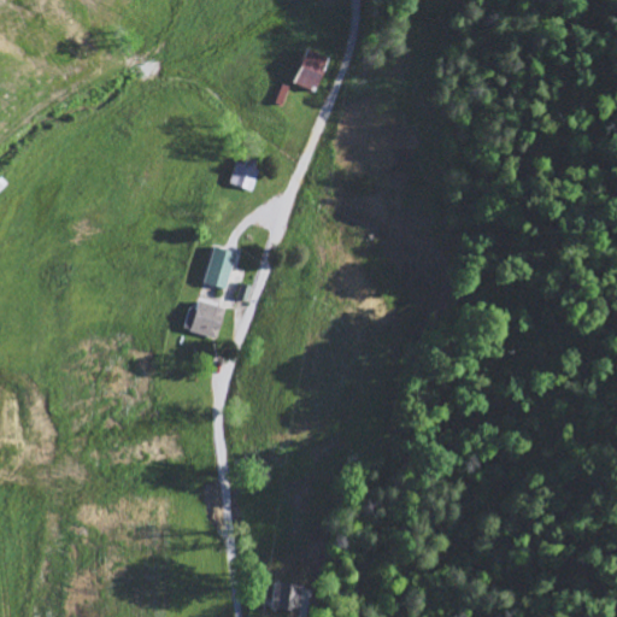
[(317,92),(333,59),(311,50),(295,82),(317,92)]
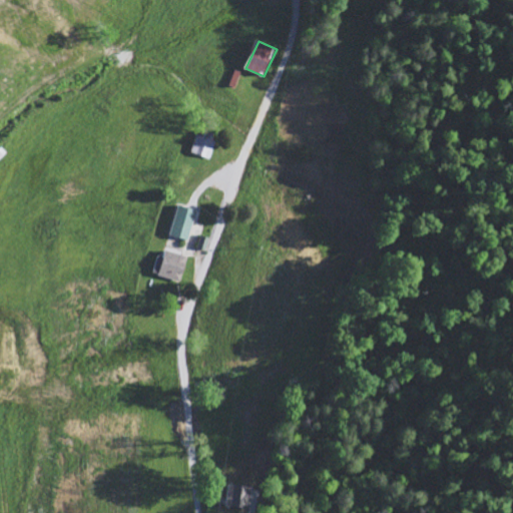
[(231,84),(236,86),(241,72),(236,70),(231,84)]
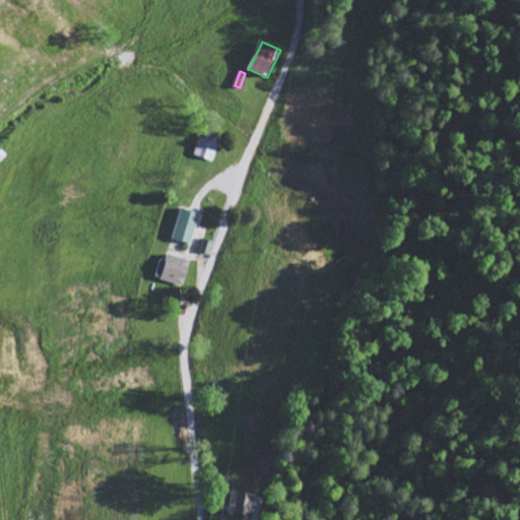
[(219,143),(200,136),(193,154),(212,161),(219,143)]
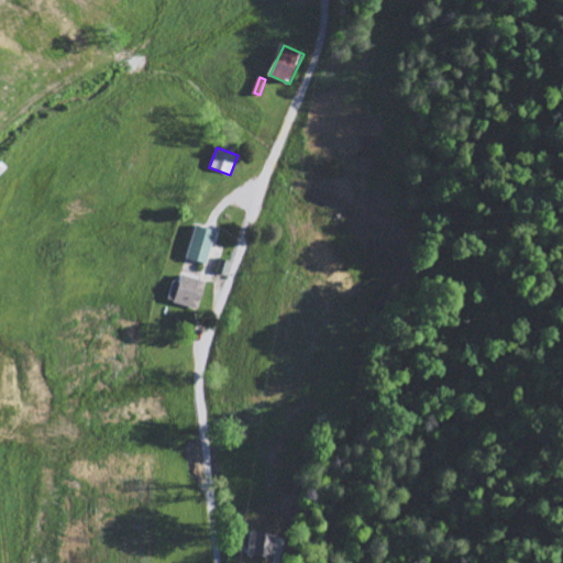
[(186,257),(207,263),(216,231),(195,225),(186,257)]
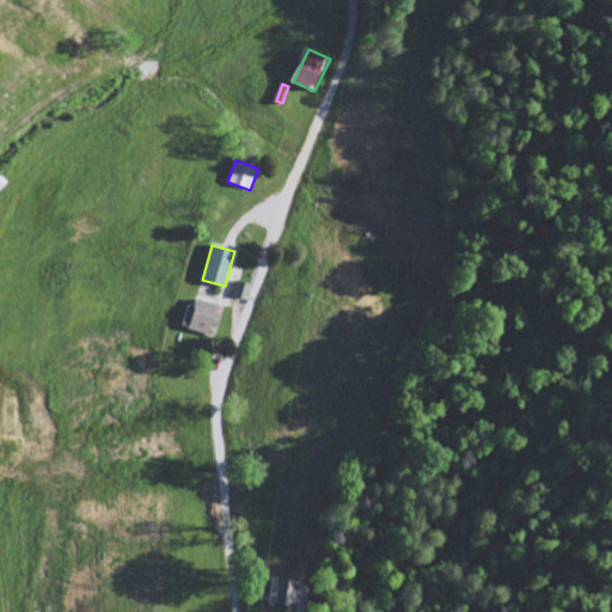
[(224,305),(197,299),(195,307),(187,305),(182,328),(218,335),(224,305)]
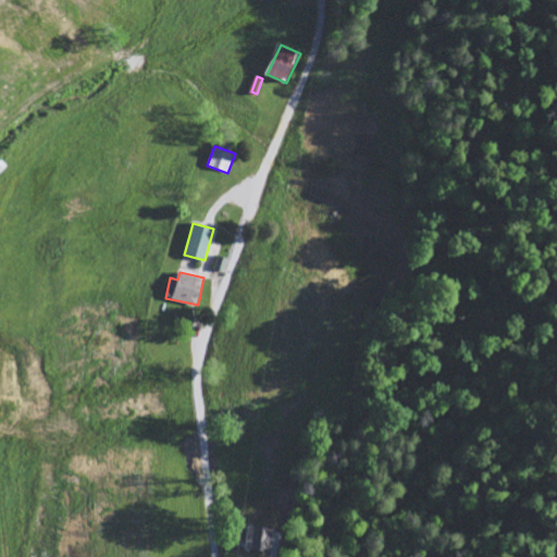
[(247,549),(272,553),(275,529),(250,525),(247,549)]
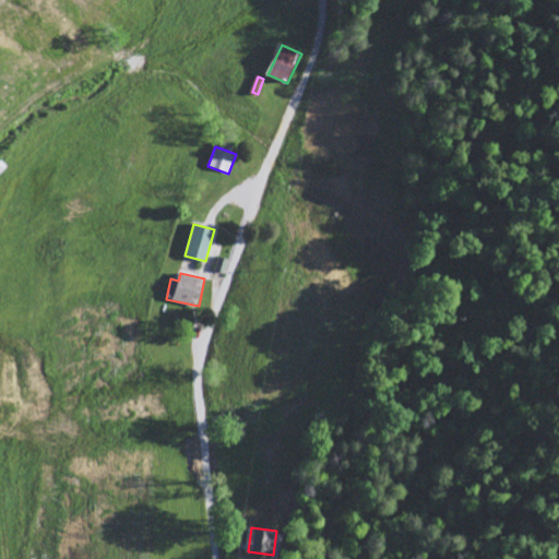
All buildings are outlined.
